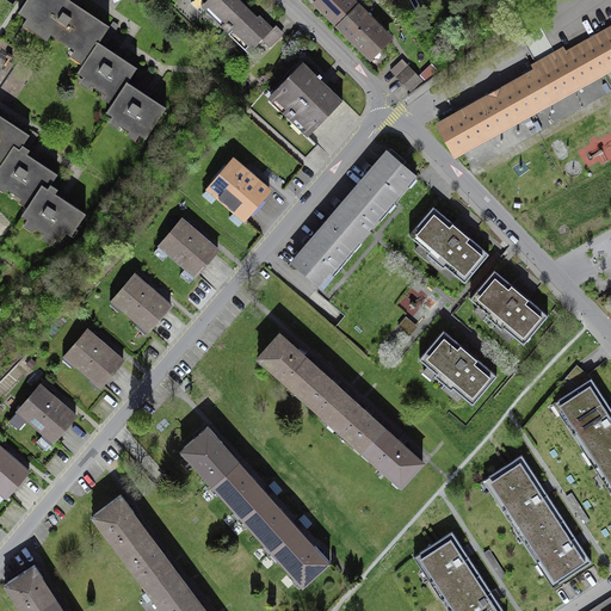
[(81,69),(98,43),(109,29),(67,0),(28,0),(17,18),(26,24),(23,29),(47,45),(51,38),(73,53),(68,60),(81,69)]
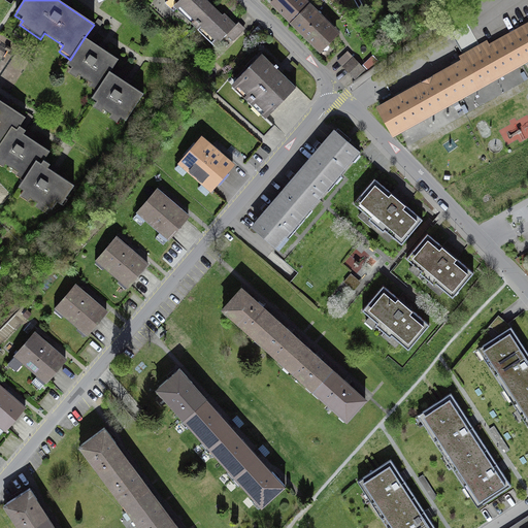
[(180,5),(198,23),(213,6),(206,0),(166,0),(165,2),(174,11),(180,5)]
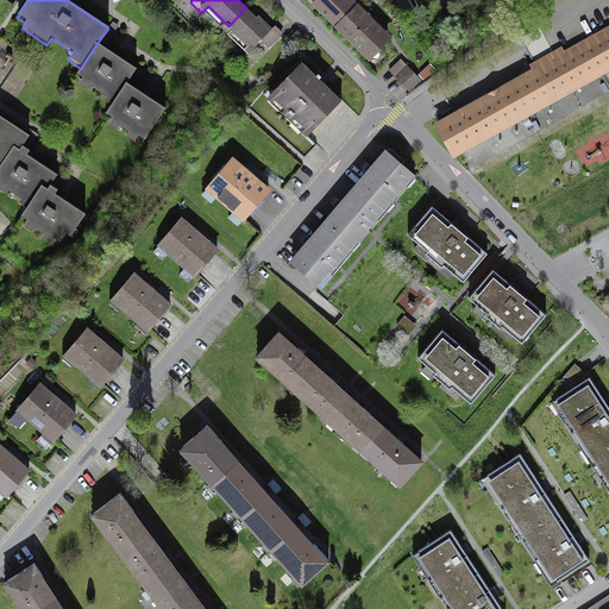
[(395,41),(353,0),(322,0),(316,6),(374,62),(395,41)]
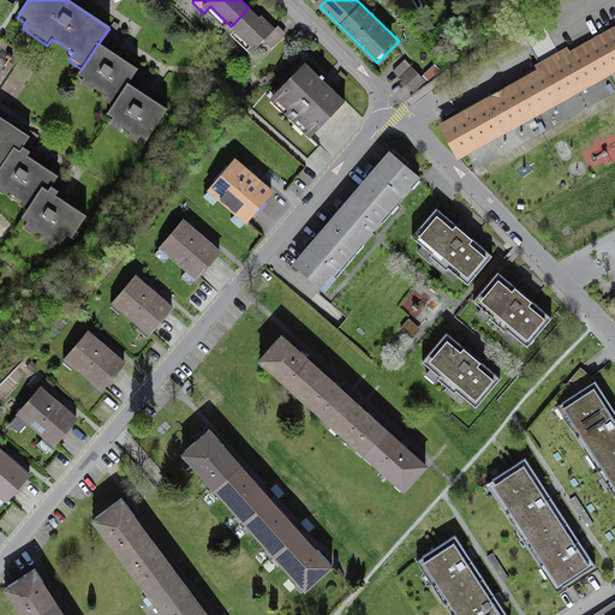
[(249,7),(231,27),(251,47),(256,42),(267,52),(285,34),(276,27),(272,30),(249,7)]
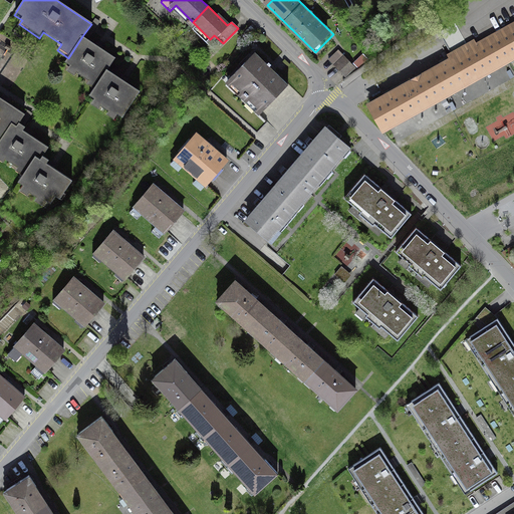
[(513,24),(492,37),(506,62),(510,60),(513,57),(513,24)]
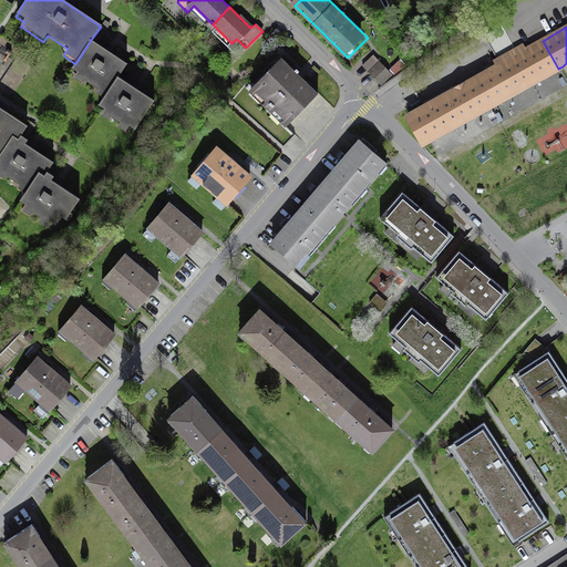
[(269,38),(274,43),(281,38),(277,32),(269,38)]
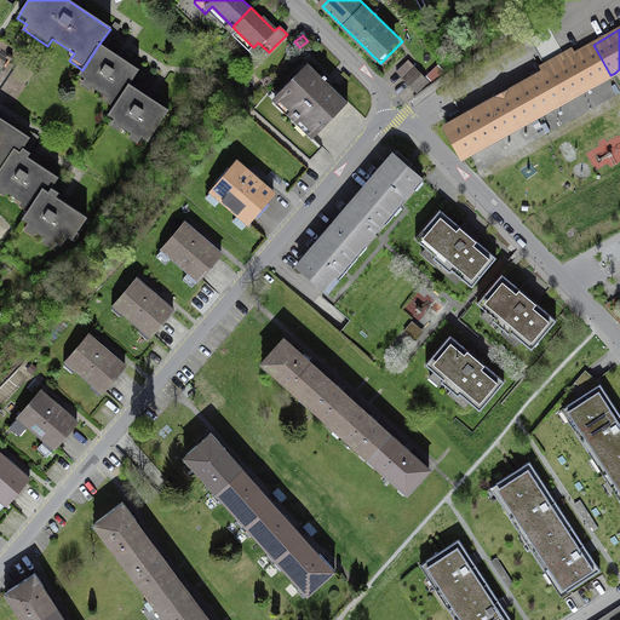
[(142,73),(99,44),(82,70),(76,78),(82,82),(78,91),(89,98),(93,91),(108,101),(105,105),(115,112),(131,87),(142,73)]
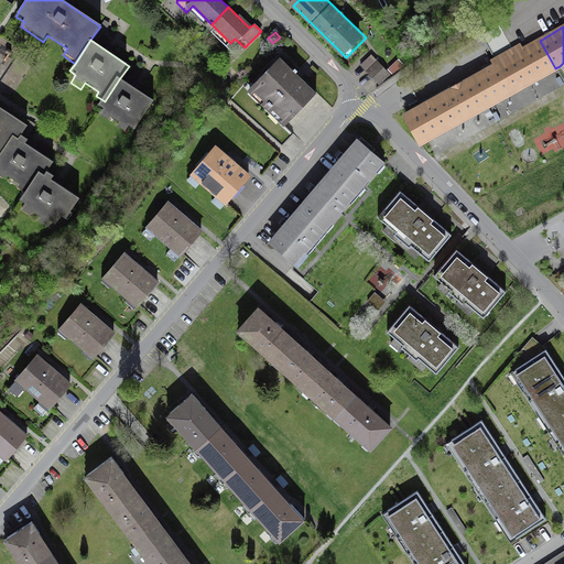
[(421,143),(555,68),(540,41),(516,54),(498,63),(463,83),(462,82),(452,88),(452,89),(412,111),(412,110),(411,110),(410,110),(409,111),(408,111),(407,112),(405,114),(405,115),(405,116),(405,117),(405,118),(407,119),(407,120),(408,120),(409,120),(409,121),(421,143)]
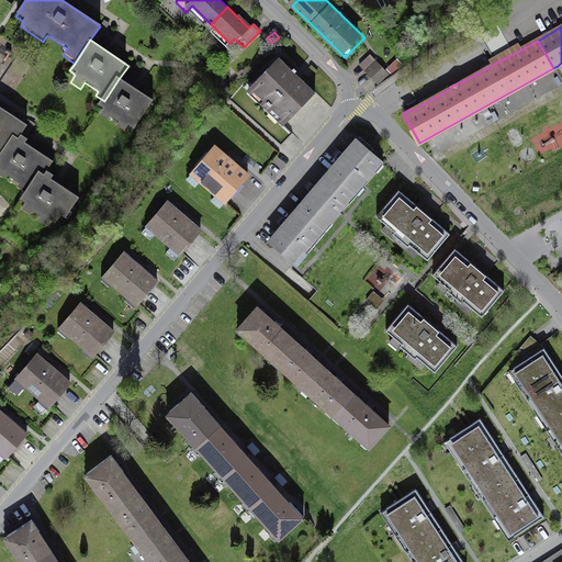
[(367,51),(357,60),(378,82),(388,74),(367,51)]
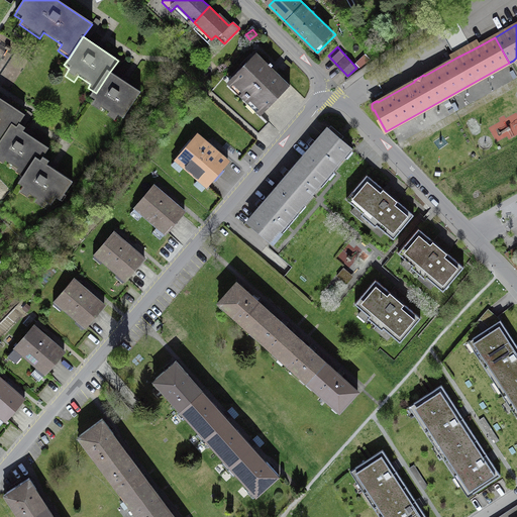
[(293,87),(259,53),(228,83),(263,116),(293,87)]
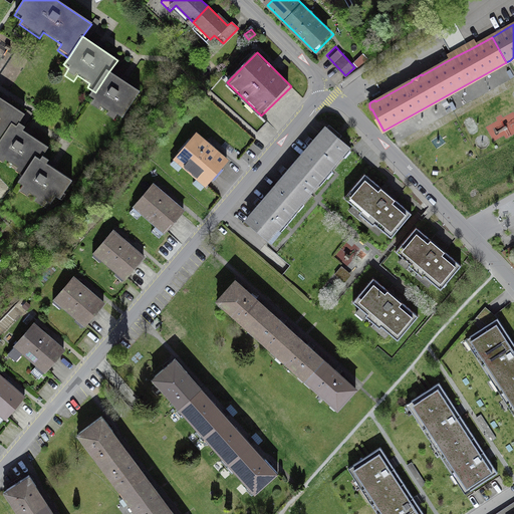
[(140,93),(108,72),(95,92),(91,97),(95,100),(92,105),(97,109),(102,102),(114,110),(110,115),(114,118),(118,113),(123,117),(140,93)]
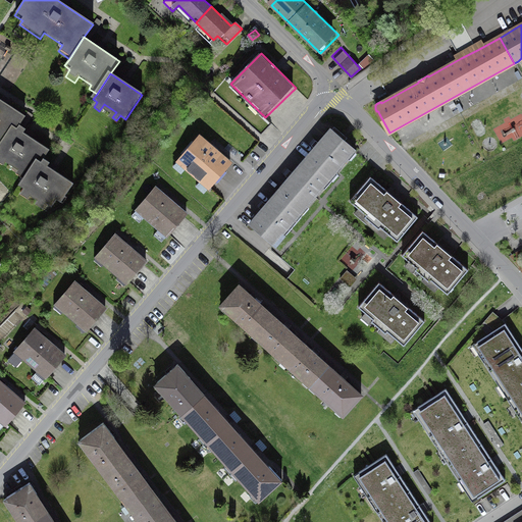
[(13,125),(19,129),(27,117),(0,99),(0,144),(1,145),(13,125)]
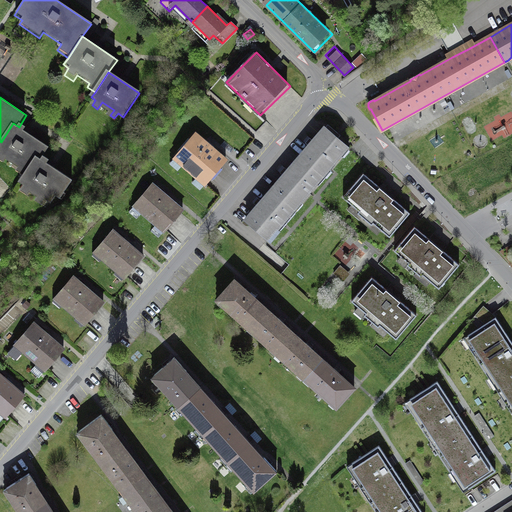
[(50,147),(19,127),(13,123),(1,142),(0,143),(0,162),(6,166),(8,163),(17,169),(14,173),(21,178),(36,156),(42,160),(50,147)]
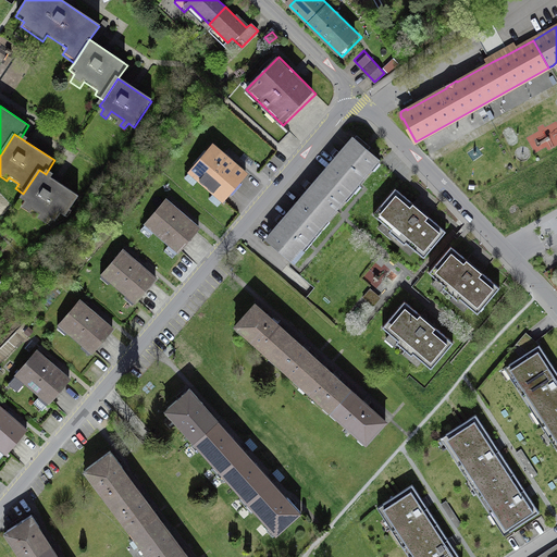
[(325,172),(349,193),(376,160),(353,139),(325,172)]
